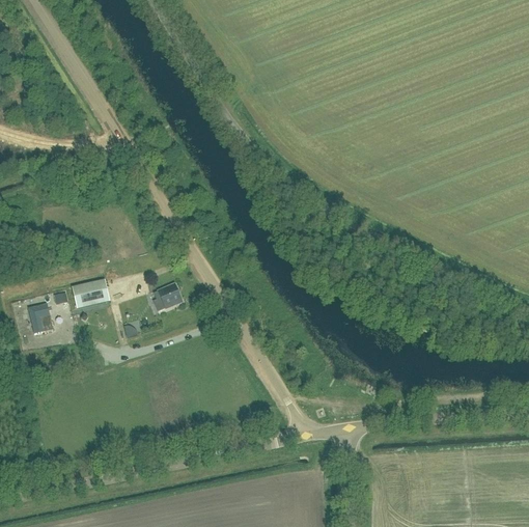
[(160,255),(158,248),(138,253),(140,260),(160,255)]
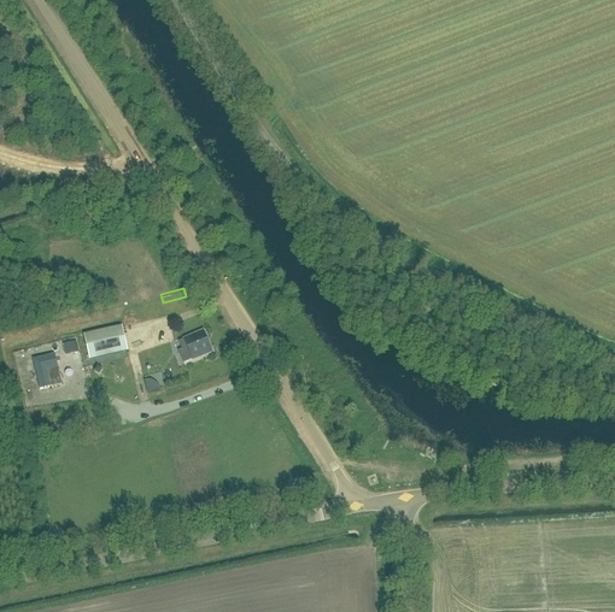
[(429,307),(421,302),(416,310),(426,315),(429,307)]
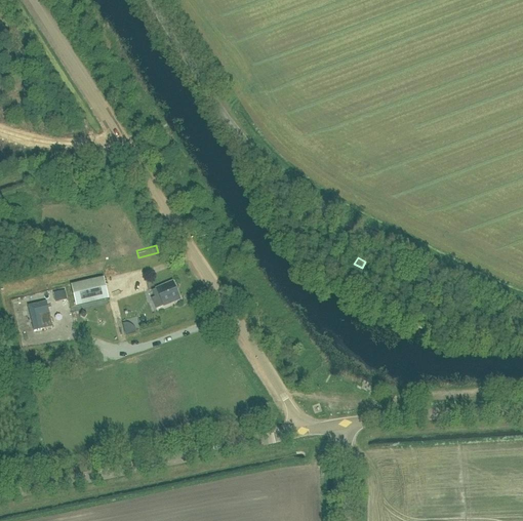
[(117,272),(125,269),(123,262),(115,265),(117,272)]
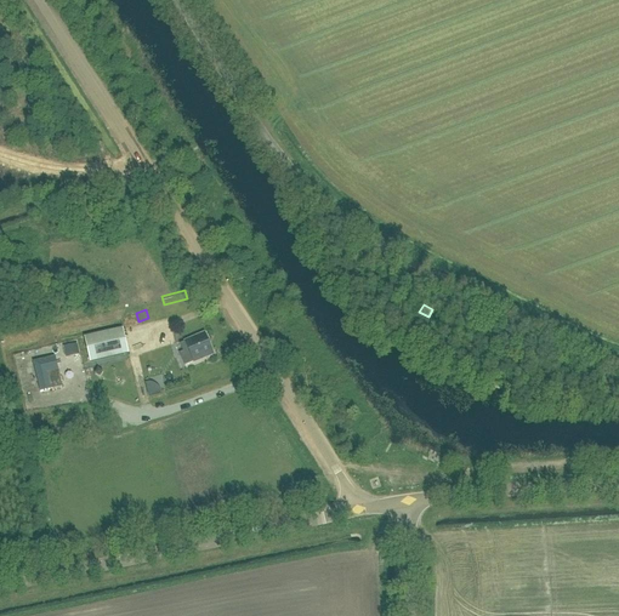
[(121,326),(84,335),(90,360),(128,352),(121,326)]
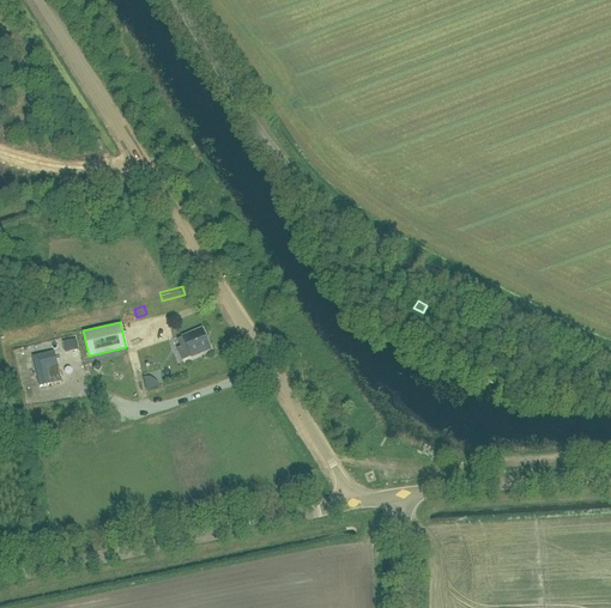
[(179,342),(174,344),(180,358),(188,354),(207,346),(199,327),(176,336),(179,342)]
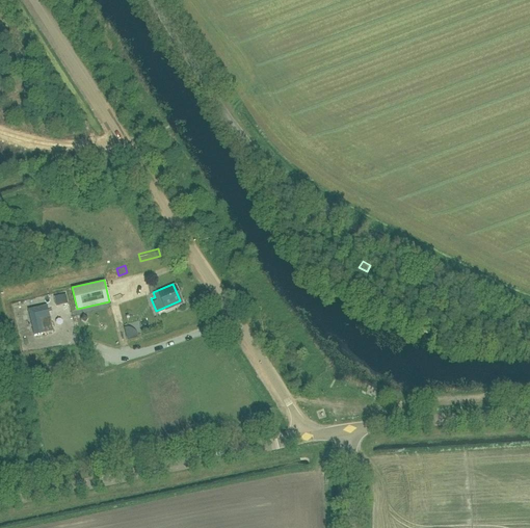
[(64,292),(52,294),(54,300),(65,298),(64,292)]
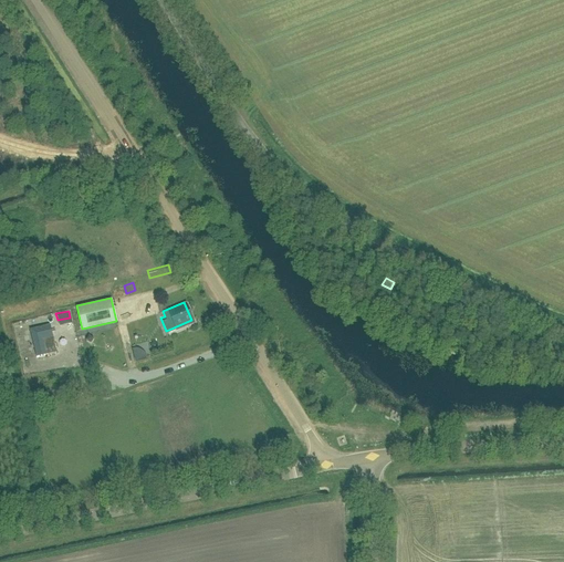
[(50,323),(29,328),(35,355),(45,353),(42,337),(52,335),(50,323)]
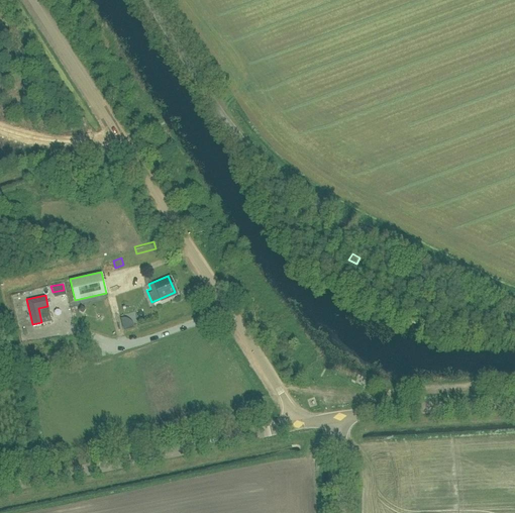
[(124,327),(134,324),(131,315),(121,318),(124,327)]
